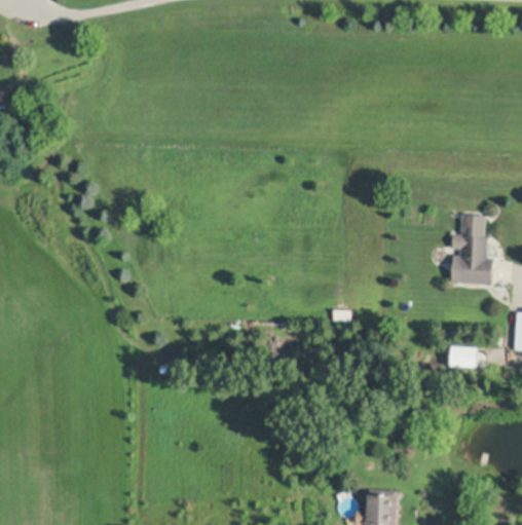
[(485,215),(484,236),(487,236),(486,257),(493,258),(491,285),(450,282),(452,254),(458,255),(459,248),(451,248),(452,233),(460,234),(461,214),(485,215)]
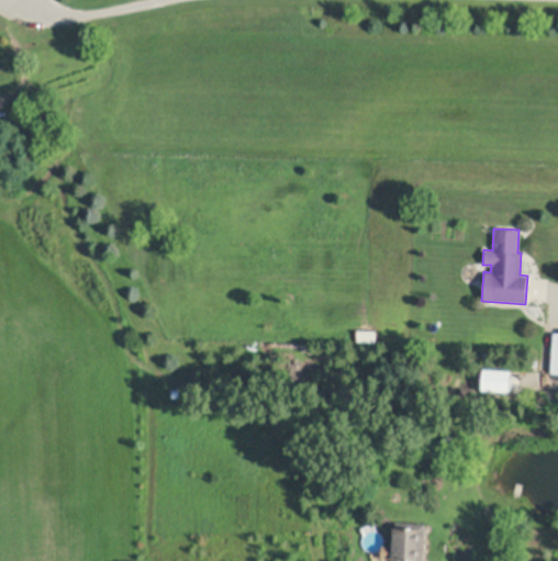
[(374,332),(374,341),(355,341),(355,331),(374,332)]
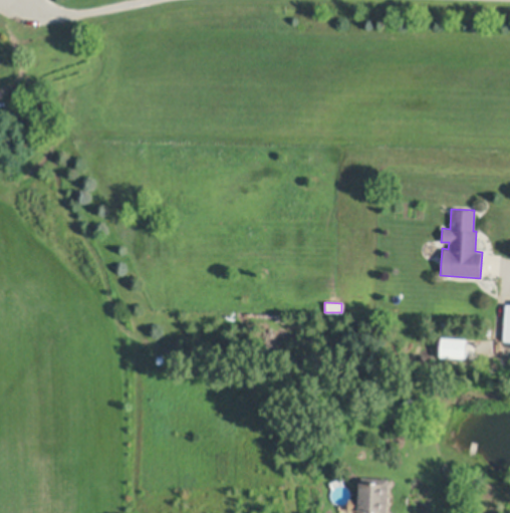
[(468,339),(442,338),(442,358),(468,359),(468,339)]
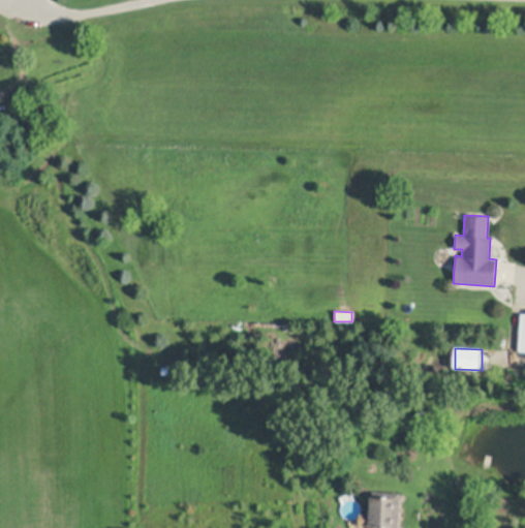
[(424,417),(415,421),(413,414),(422,411),(424,417)]
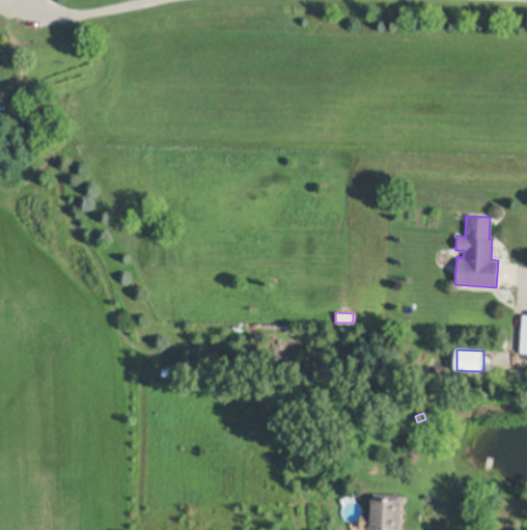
[(416,424),(403,429),(398,420),(413,415),(416,424)]
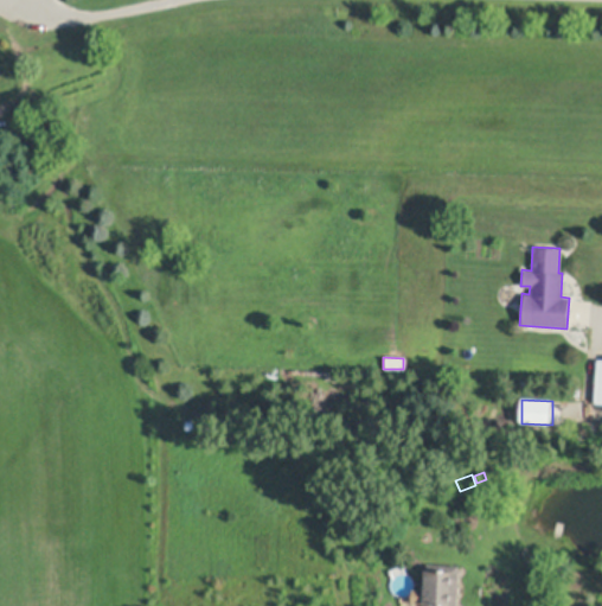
[(456,567),(454,605),(421,605),(424,565),(456,567)]
